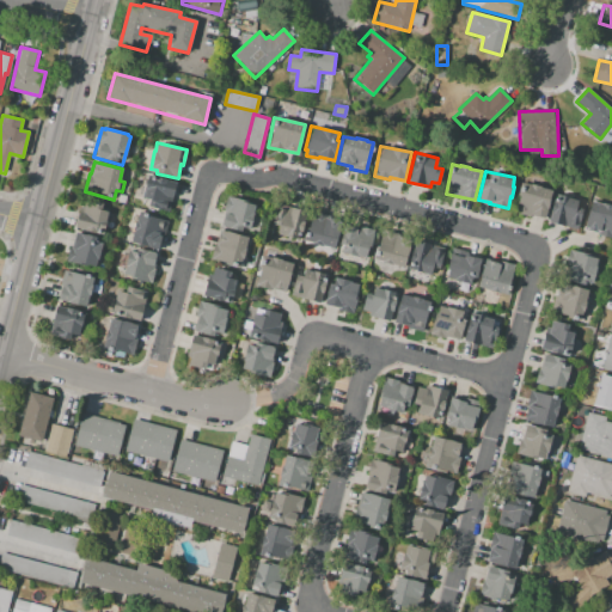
[(147,176),(144,189),(145,189),(141,203),(148,204),(147,207),(167,212),(171,199),(172,199),(176,182),(166,179),(166,178),(154,176),(154,177),(147,176)]
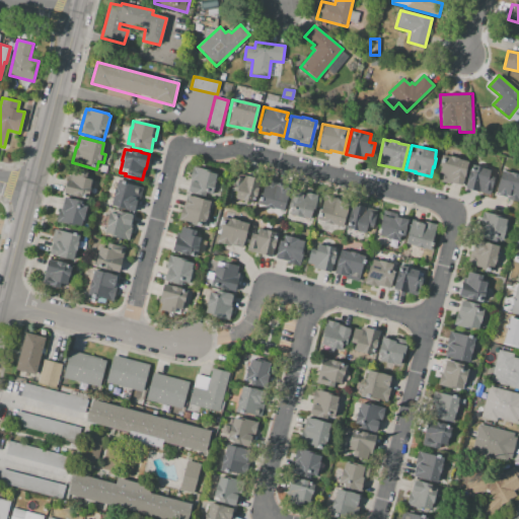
[(443,155),(442,159),(441,158),(440,163),(441,163),(437,179),(462,186),(468,161),(458,159),(458,158),(449,156),(449,157),(443,155)]
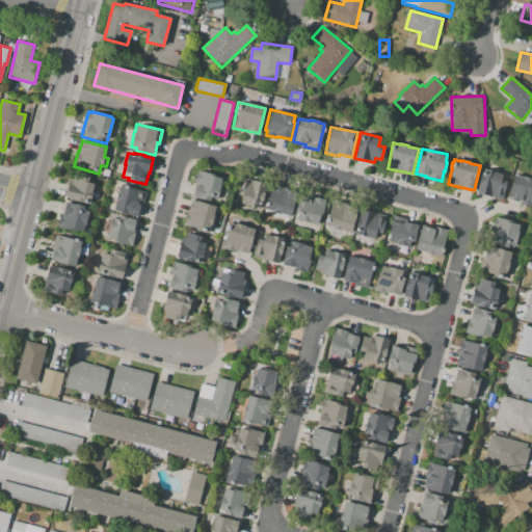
[(486,169),(485,174),(480,173),(476,193),(502,200),(506,182),(501,181),(502,175),(494,173),(495,170),(486,169)]
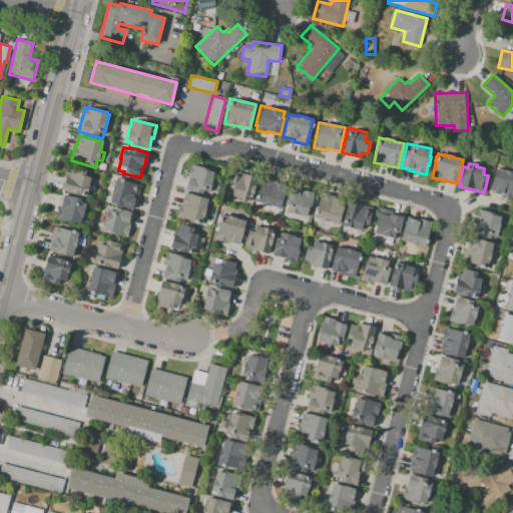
[(189,164),(186,176),(189,177),(186,190),(201,194),(202,190),(208,192),(214,170),(189,164)]
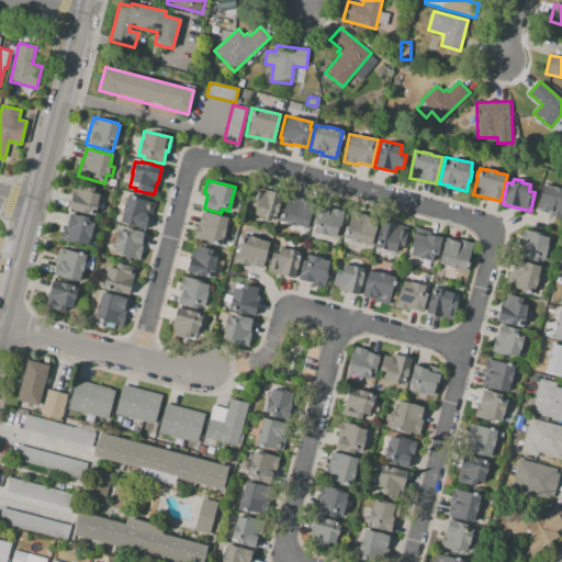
[(78,183),(77,190),(72,189),(68,209),(94,215),(99,194),(92,192),(94,187),(78,183)]
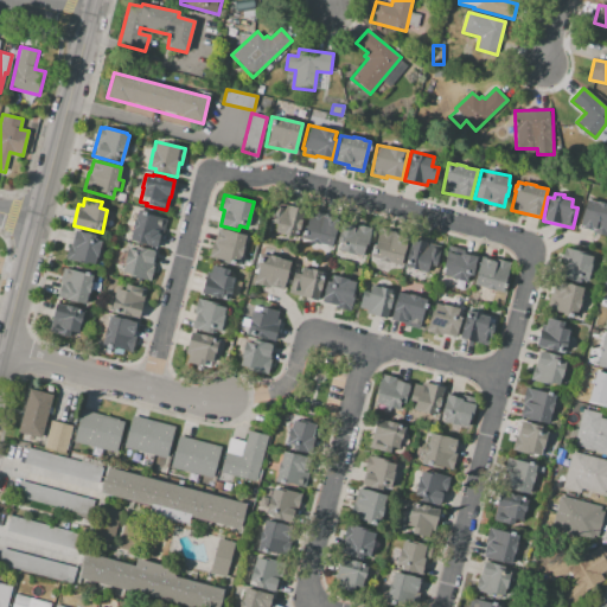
[(585,200),(579,228),(593,230),(592,232),(606,236),(606,203),(598,202),(598,203),(585,200)]
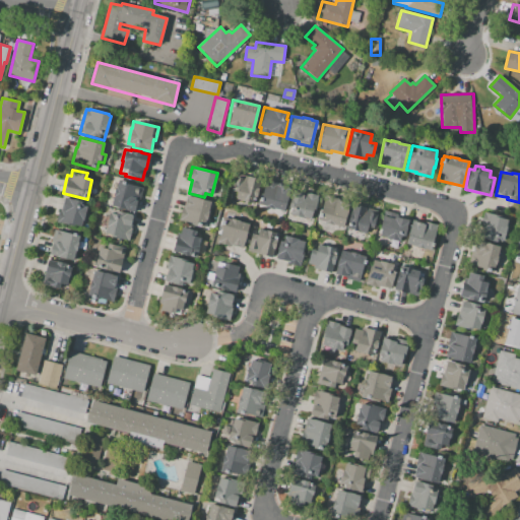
[(235,174),(232,190),(229,190),(228,197),(255,204),(260,180),(235,174)]
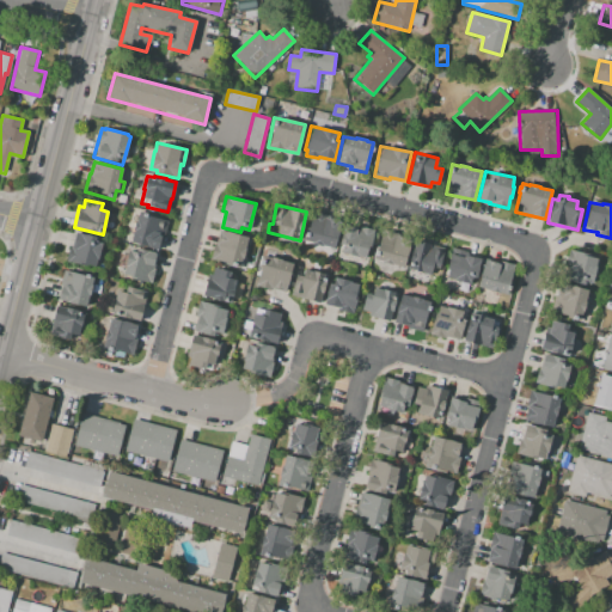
[(312,212),(305,242),(335,249),(341,221),(322,216),(322,214),(312,212)]
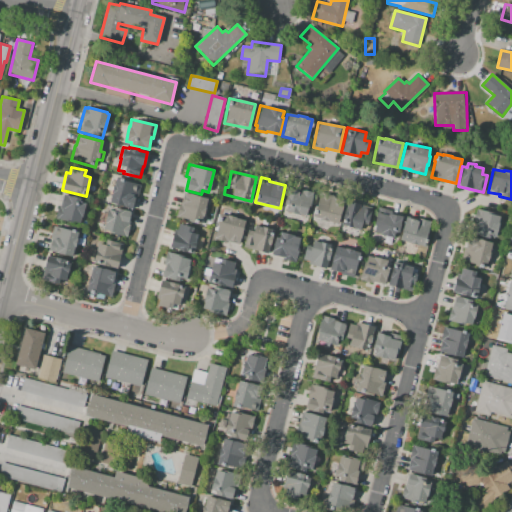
[(115,179),(113,185),(113,184),(111,193),(109,203),(132,209),(135,197),(136,198),(139,184),(115,179)]
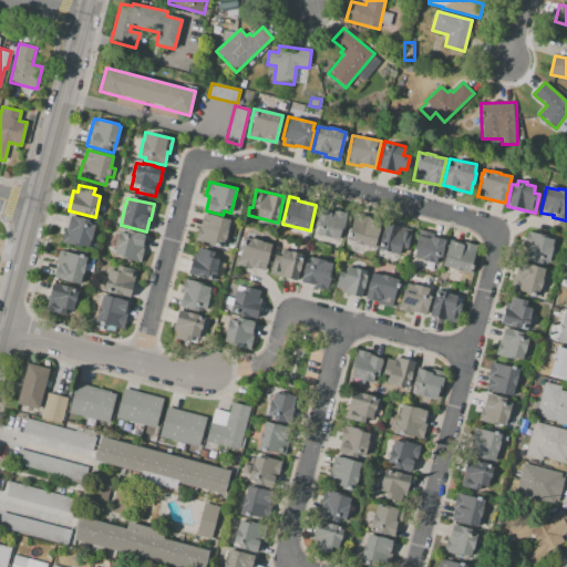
[(319,208),(318,208),(315,226),(318,227),(316,235),(331,238),(332,237),(339,238),(340,233),(342,233),(343,226),(347,226),(349,217),(346,217),(347,213),(333,209),(333,212),(319,208)]
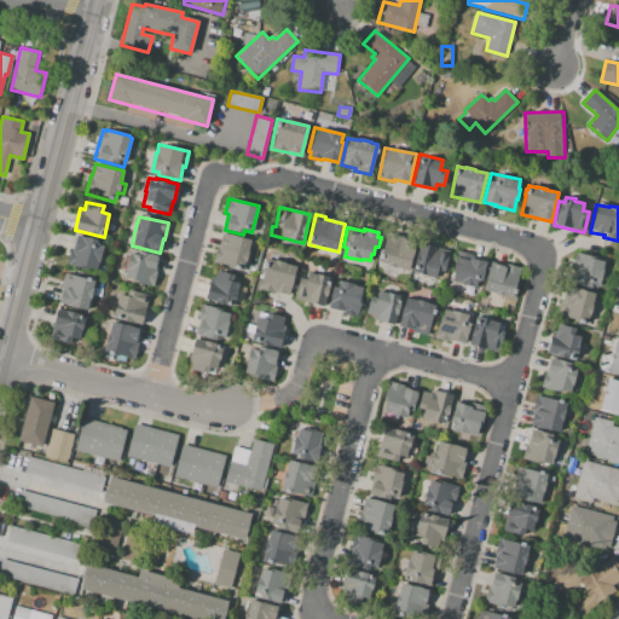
[(386,232),(379,264),(409,271),(416,241),(397,237),(397,235),(386,232)]
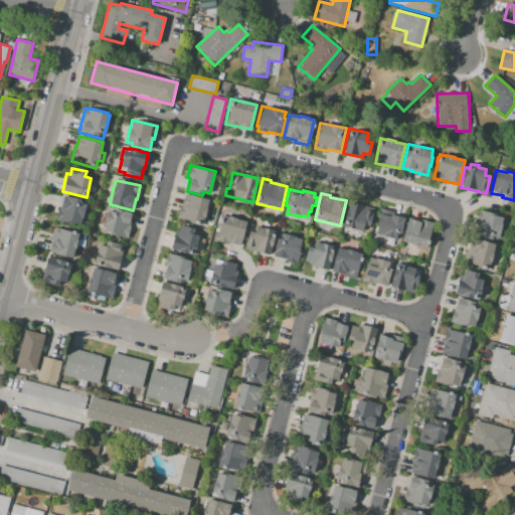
[(185,194),(183,204),(180,204),(177,218),(191,221),(191,223),(202,225),(208,199),(185,194)]
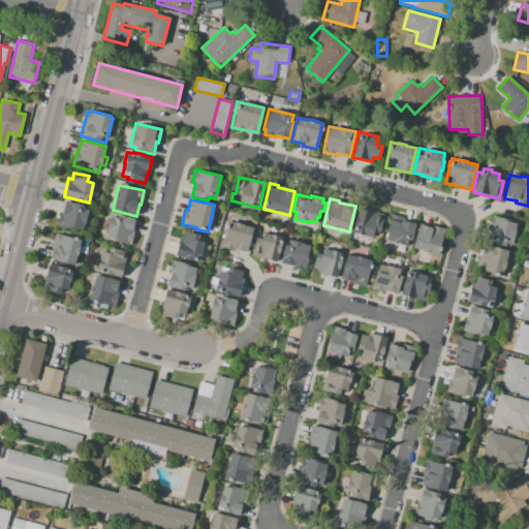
[(66,200),(63,213),(60,212),(57,225),(82,230),(83,224),(85,224),(88,210),(82,208),(83,205),(66,200)]
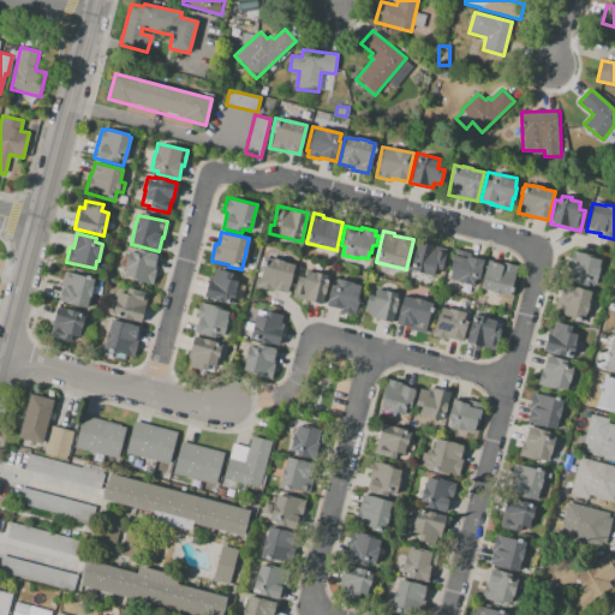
[(417,242),(410,270),(434,276),(436,269),(442,270),(447,249),(417,242)]
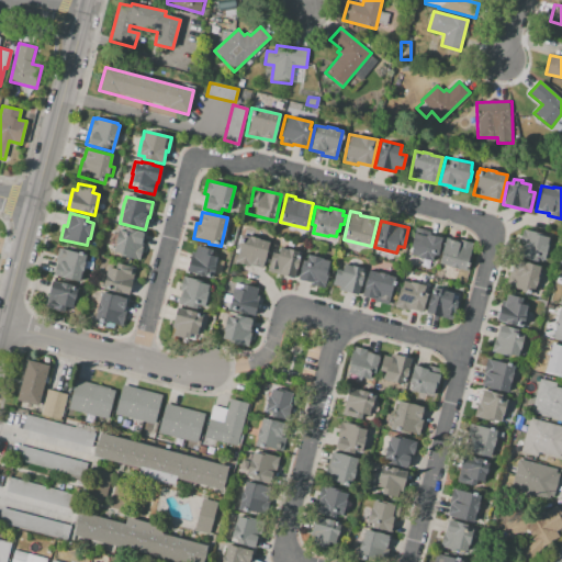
[(117,226),(114,245),(113,255),(138,260),(142,247),(141,247),(144,232),(117,226)]
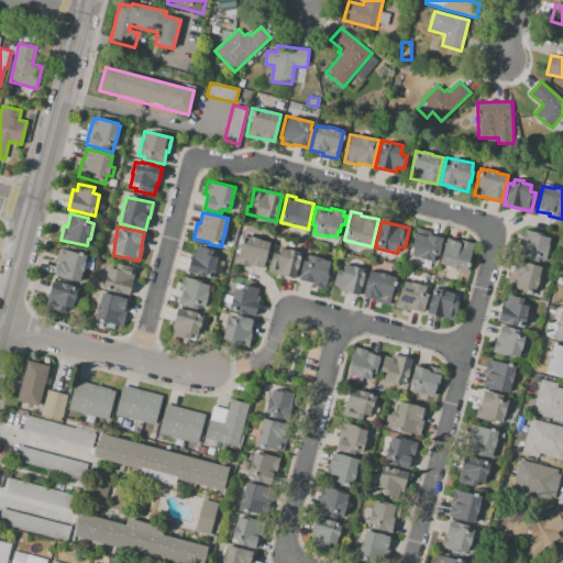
[(415,228),(411,242),(414,242),(410,255),(418,257),(417,258),(433,262),(435,255),(439,255),(442,239),(428,235),(429,233),(424,232),(424,230),(415,228)]
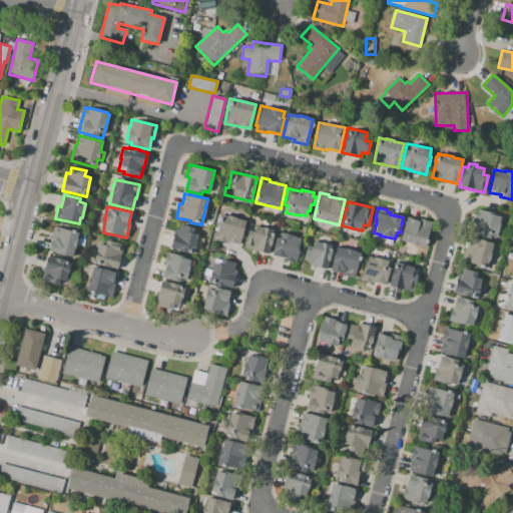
[(476,209),(473,222),(477,222),(474,235),(489,238),(489,235),(495,237),(500,214),(476,209)]
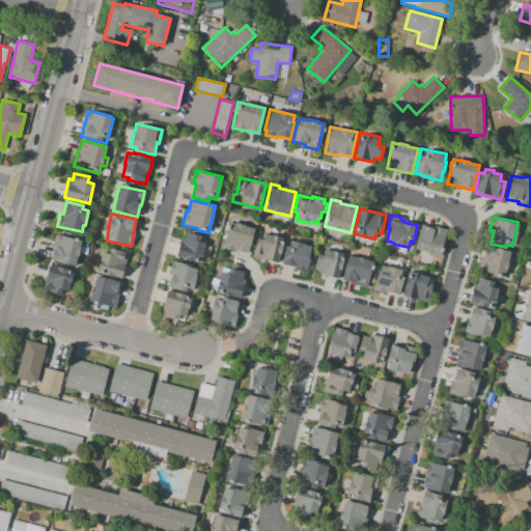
[(228,222),(222,248),(235,251),(235,250),(248,253),(254,228),(245,226),(245,225),(235,223),(235,224),(228,222)]
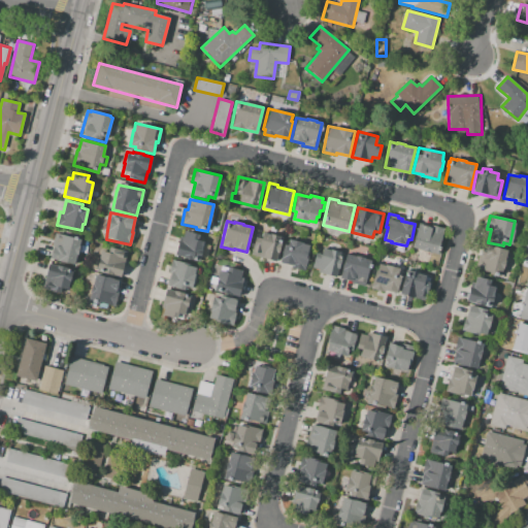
[(418,223),(411,248),(422,250),(422,252),(430,254),(431,252),(438,254),(444,228),(430,225),(430,226),(418,223)]
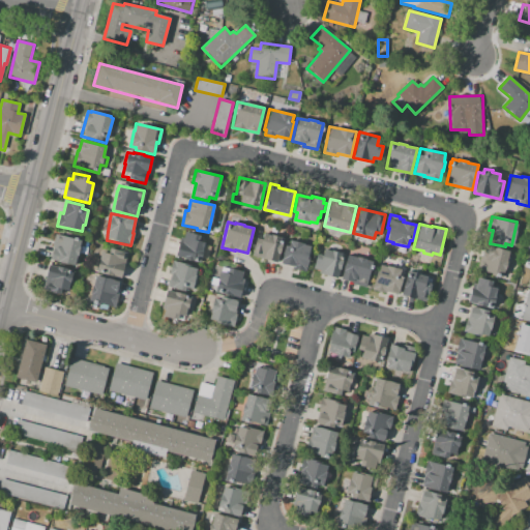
[(184,232),(183,238),(180,237),(175,257),(200,263),(205,242),(199,241),(200,235),(184,232)]
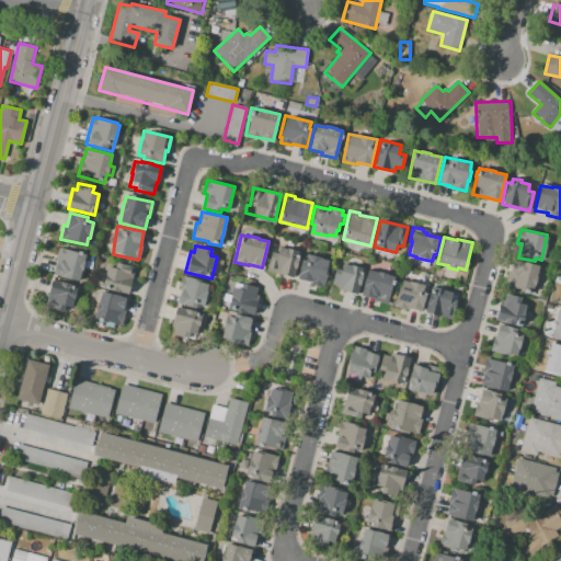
[(278,247),(277,253),(271,251),(266,271),(293,276),(295,268),(296,270),(299,251),(287,248),(287,249),(278,247)]
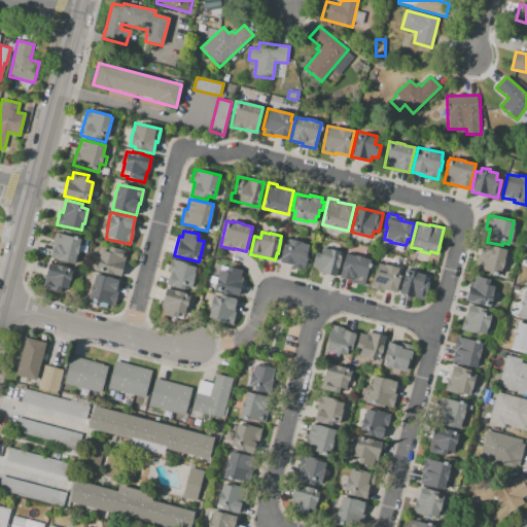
[(56,234),(55,234),(51,245),(54,245),(50,258),(74,264),(79,239),(56,234)]
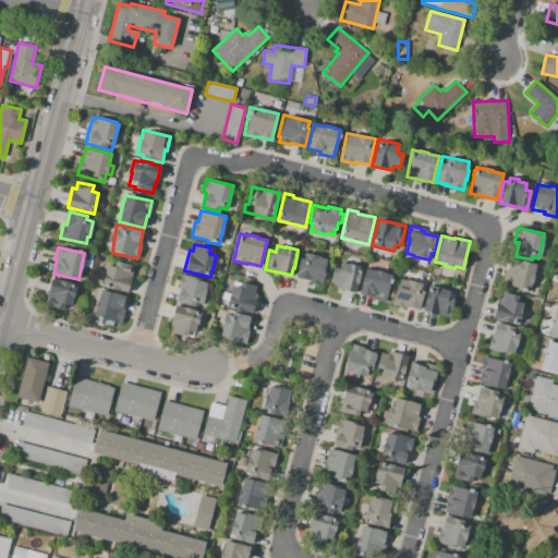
[(305,253),(303,259),(300,258),(294,278),(322,284),(327,259),(320,257),(320,256),(305,253)]
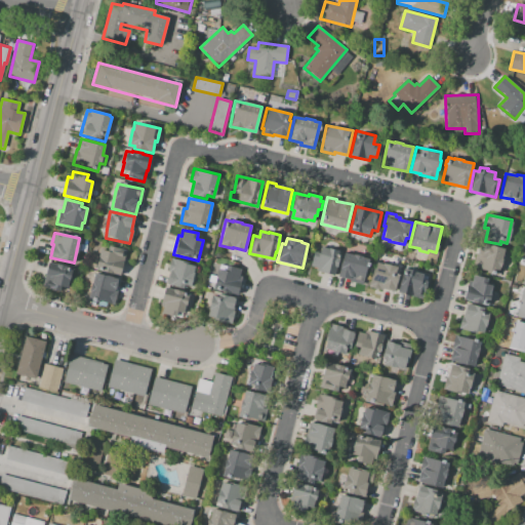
[(479,243),(474,268),(488,271),(487,274),(497,276),(499,268),(500,268),(501,259),(500,259),(503,248),(479,243)]
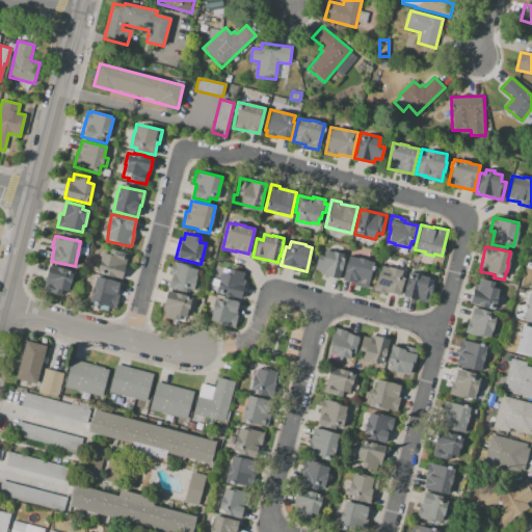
[(110,249),(109,255),(102,253),(101,260),(100,260),(97,273),(103,274),(103,275),(112,277),(122,278),(127,254),(110,249)]
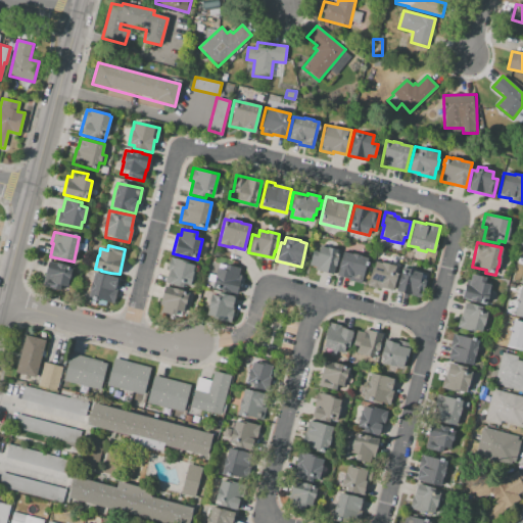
[(319,246),(318,251),(312,250),(308,266),(315,267),(314,271),(333,275),(335,266),(336,266),(340,250),(319,246)]
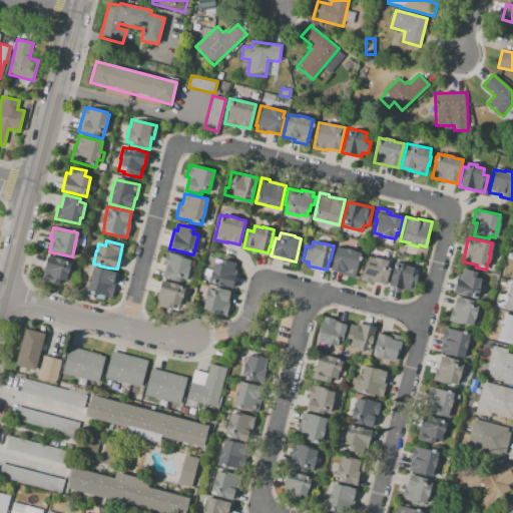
[(336,247),(346,249),(346,248),(355,250),(354,251),(360,252),(354,278),(341,275),(342,273),(331,270),(336,247)]
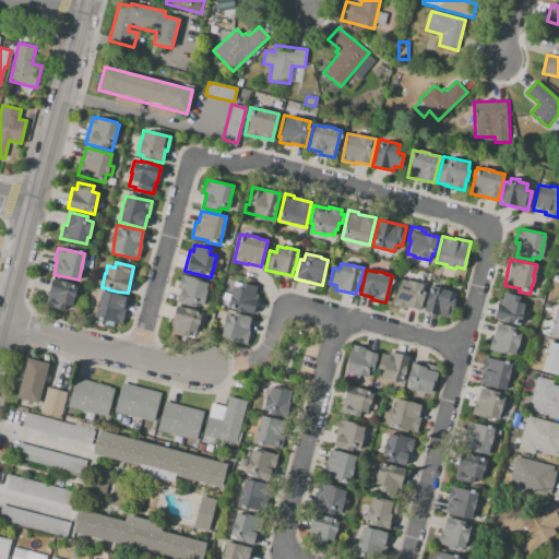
[(181,275),(178,289),(181,290),(180,296),(179,295),(178,302),(186,305),(186,306),(194,308),(194,304),(203,306),(207,283),(194,281),(194,278),(181,275)]
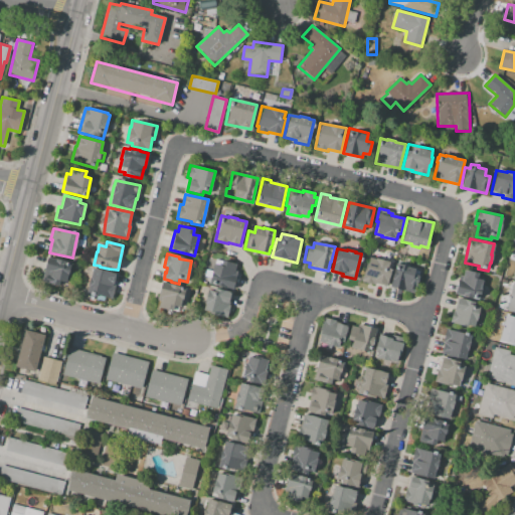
[(46,258),(41,281),(46,282),(46,284),(57,286),(58,282),(62,282),(64,283),(65,282),(66,281),(66,279),(70,263),(62,262),(63,261),(55,259),(55,260),(46,258)]
